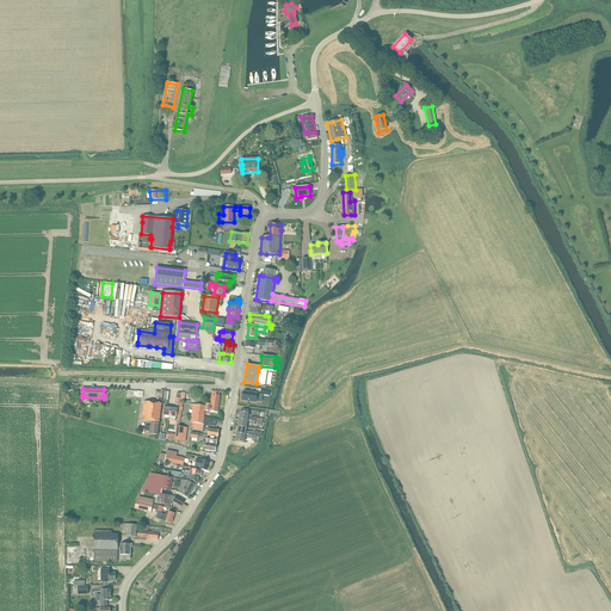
[(242,400),(255,402),(257,394),(244,392),(242,400)]
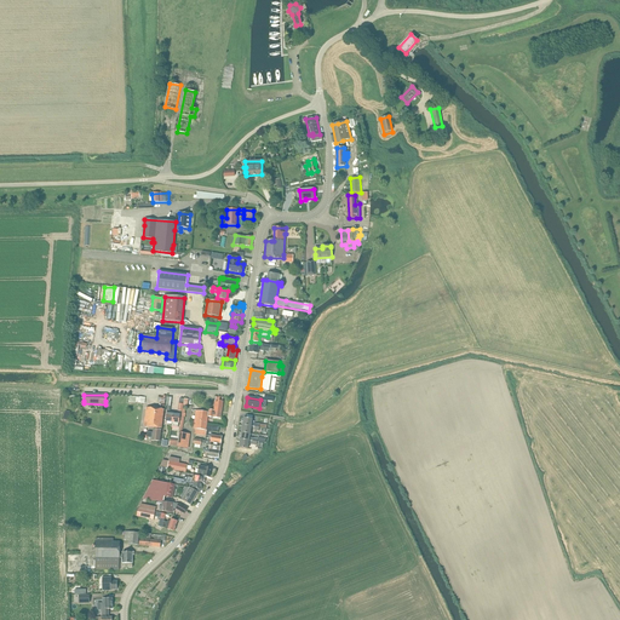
[(220,419),(223,402),(218,401),(218,402),(218,403),(216,402),(214,411),(208,411),(208,412),(197,411),(197,417),(195,434),(195,435),(206,436),(207,430),(206,430),(207,417),(214,418),(220,419)]
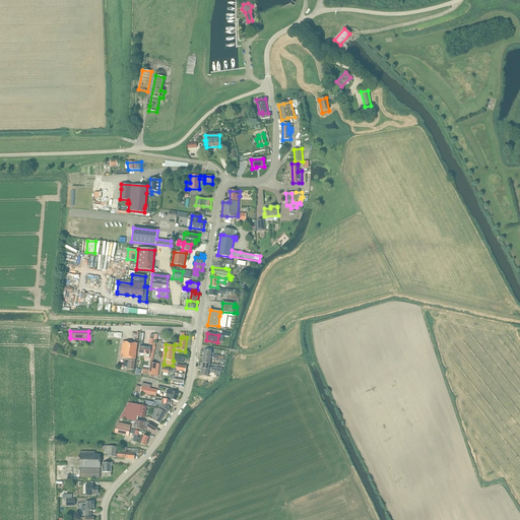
[(135,360),(138,343),(123,341),(121,358),(135,360)]
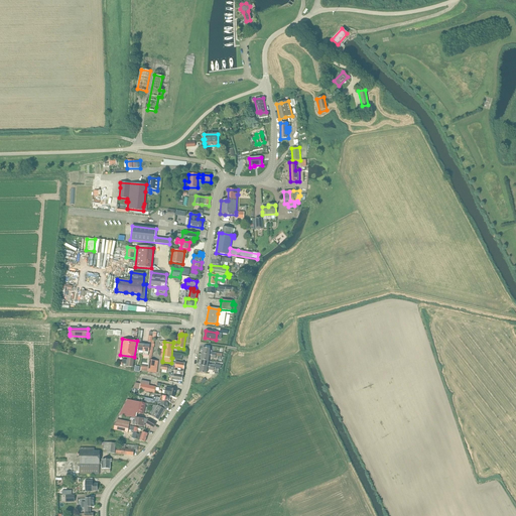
[(154,344),(154,341),(152,341),(152,343),(151,343),(149,360),(148,366),(147,372),(147,373),(156,374),(158,362),(151,361),(153,348),(154,348),(154,344)]
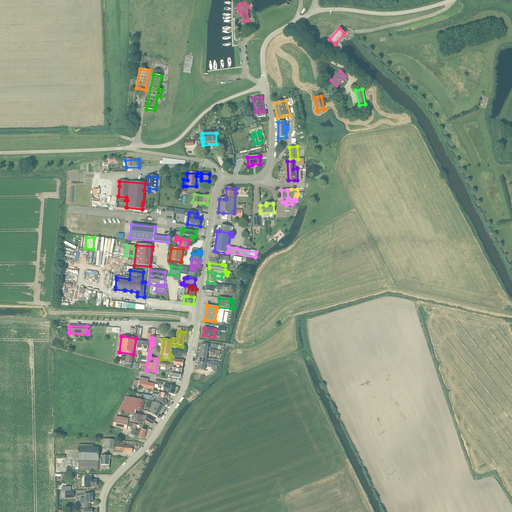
[(180,357),(181,352),(171,351),(171,355),(170,360),(174,361),(174,364),(183,366),(183,361),(175,359),(175,356),(180,357)]
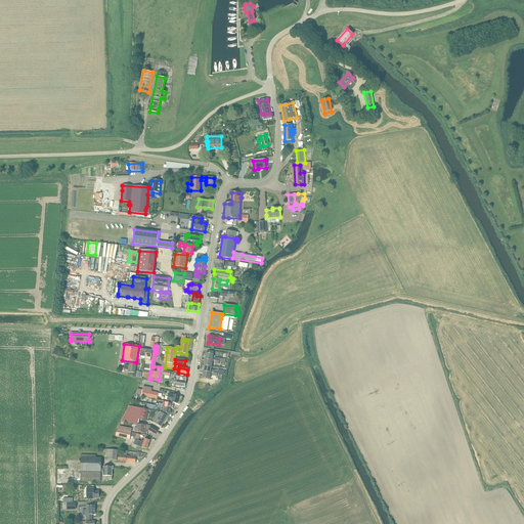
[(134,374),(136,363),(129,362),(129,365),(125,365),(124,367),(119,366),(118,369),(124,370),(124,369),(128,370),(128,373),(134,374)]
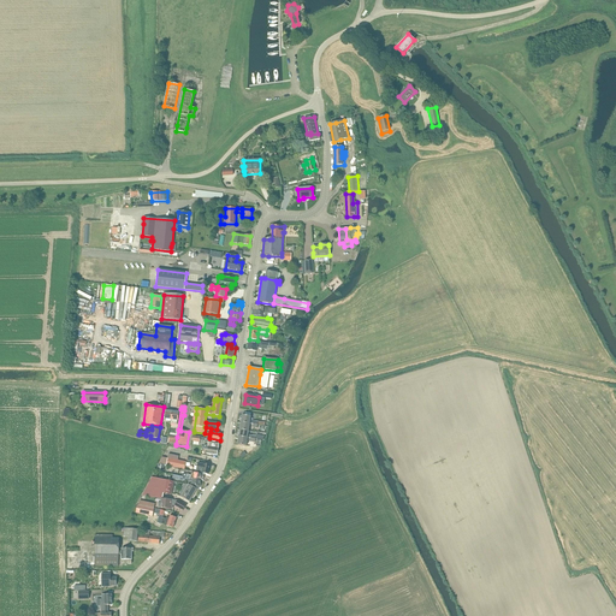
[(209,439),(201,437),(193,437),(193,442),(200,443),(200,440),(207,442),(207,444),(208,444),(208,445),(207,445),(207,446),(218,448),(220,440),(209,438),(209,439)]
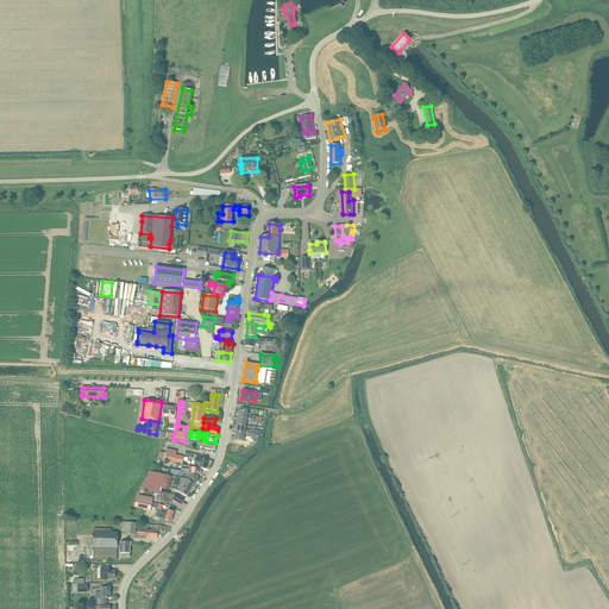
[(237,432),(234,440),(244,441),(244,435),(248,437),(248,433),(237,432)]
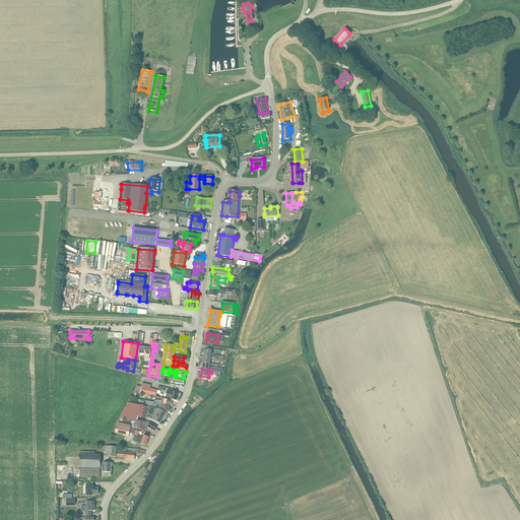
[(184,378),(175,377),(175,376),(172,376),(172,377),(171,377),(171,380),(172,380),(172,379),(175,380),(175,383),(184,385),(184,378)]
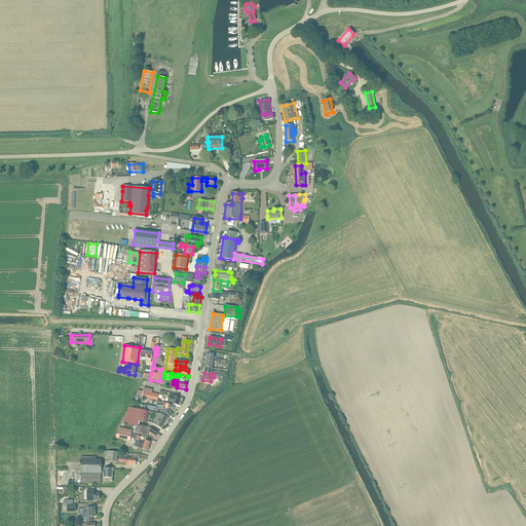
[(143,391),(139,390),(135,397),(136,397),(140,398),(142,398),(157,401),(159,395),(143,391)]
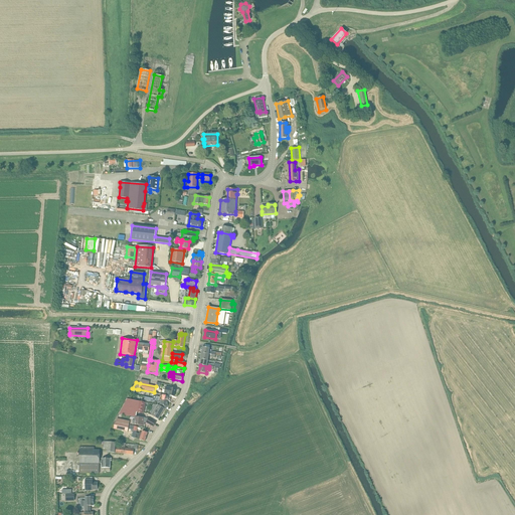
[(166,387),(164,394),(173,396),(175,389),(166,387)]
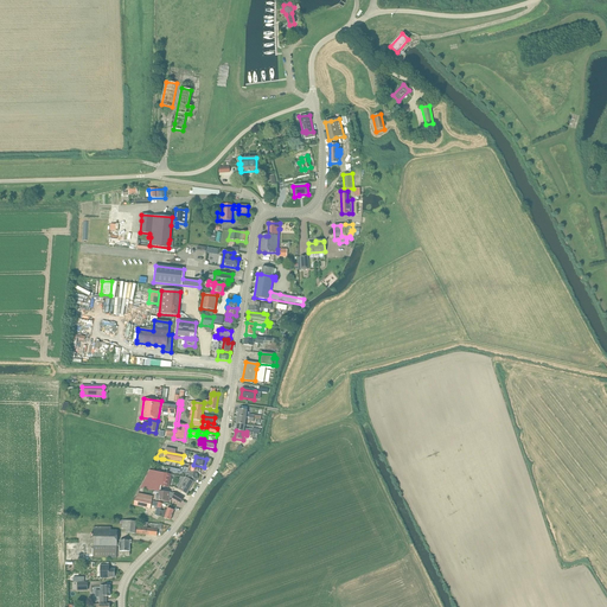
[(197,479),(198,473),(184,471),(180,470),(171,467),(170,472),(180,474),(183,474),(183,473),(184,474),(189,475),(189,477),(190,478),(189,479),(193,483),(195,483),(197,479)]
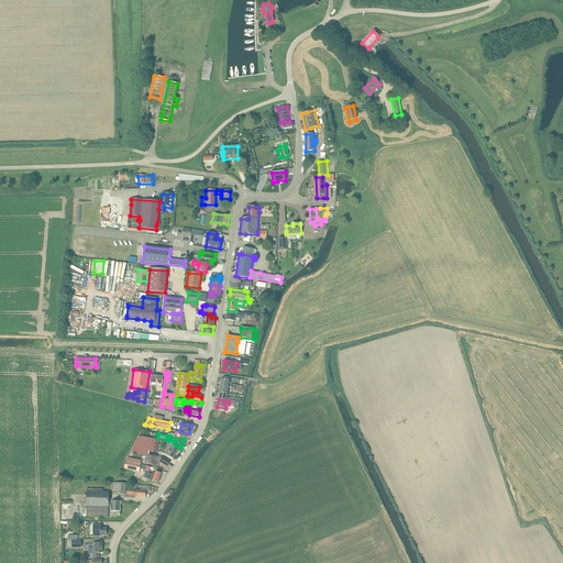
[(156,453),(158,441),(139,437),(130,452),(147,456),(148,456),(148,451),(156,453)]
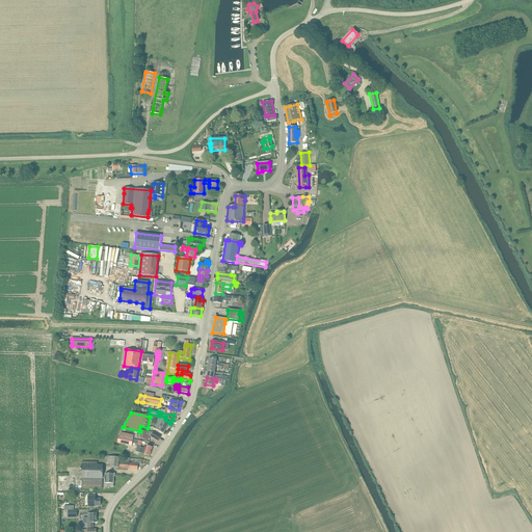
[(165,420),(163,419),(157,429),(163,433),(169,423),(165,420)]
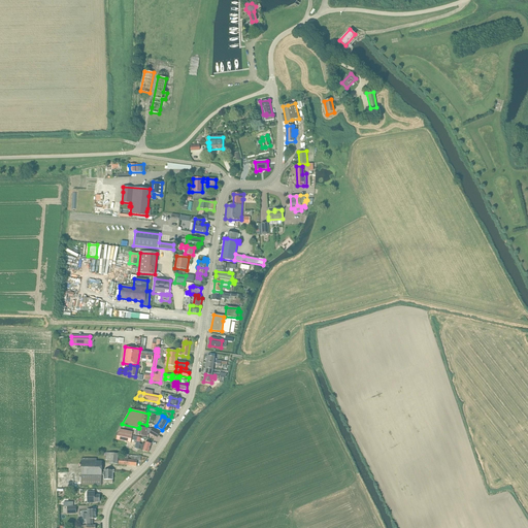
[(149,428),(139,428),(138,428),(138,431),(136,431),(135,436),(147,437),(147,433),(150,433),(157,438),(160,433),(152,429),(149,429),(149,428)]
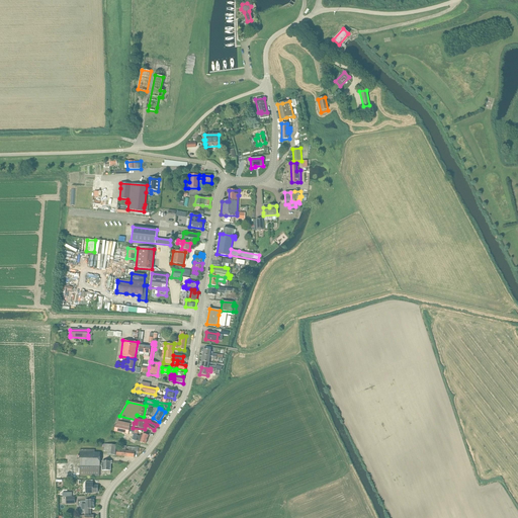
[(130,428),(115,425),(114,431),(128,434),(130,428)]
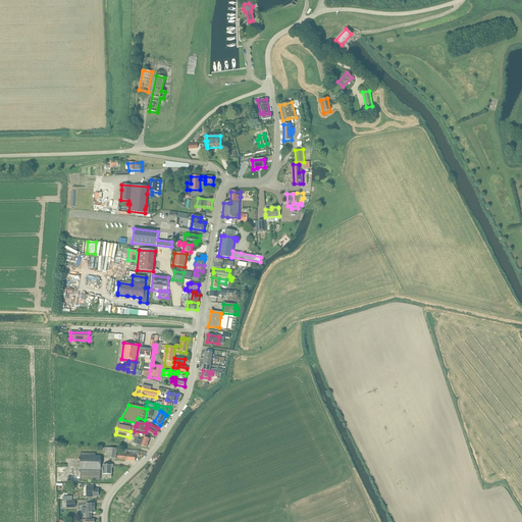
[(137,432),(132,431),(131,435),(136,436),(134,444),(147,448),(149,438),(144,436),(143,439),(141,438),(141,439),(139,439),(139,437),(140,433),(137,432)]
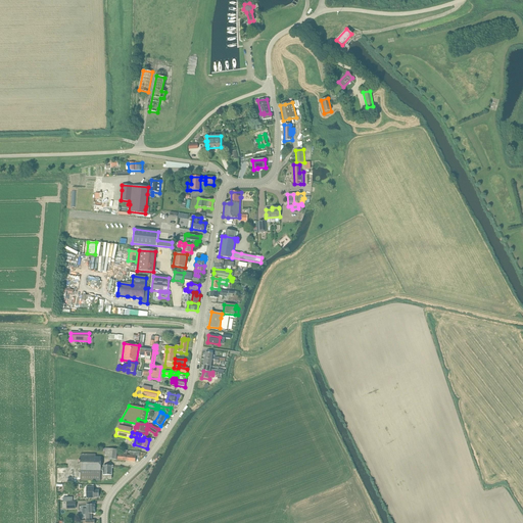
[(116,460),(117,449),(105,448),(104,456),(108,456),(108,459),(116,460)]
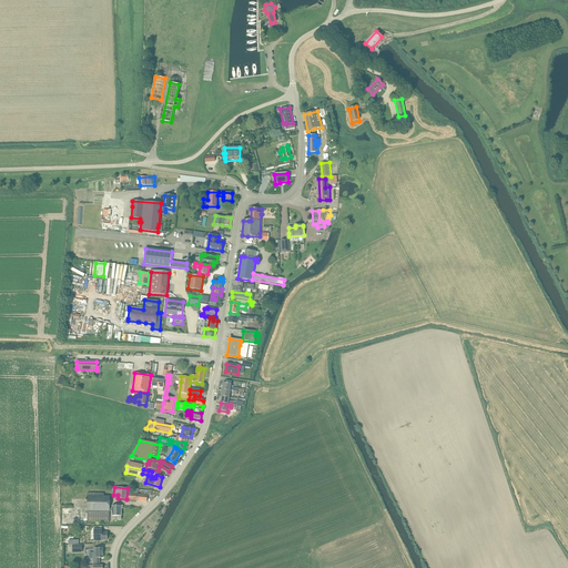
[(138,495),(138,489),(135,489),(135,490),(131,490),(131,494),(128,493),(127,500),(137,500),(138,495)]
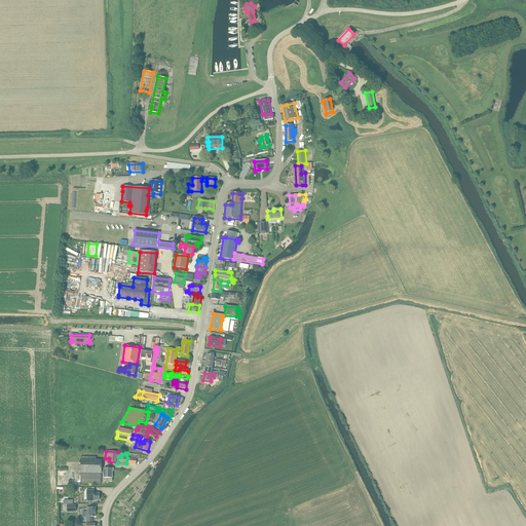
[(140,459),(141,455),(132,454),(130,458),(127,458),(126,463),(136,464),(137,459),(140,459)]
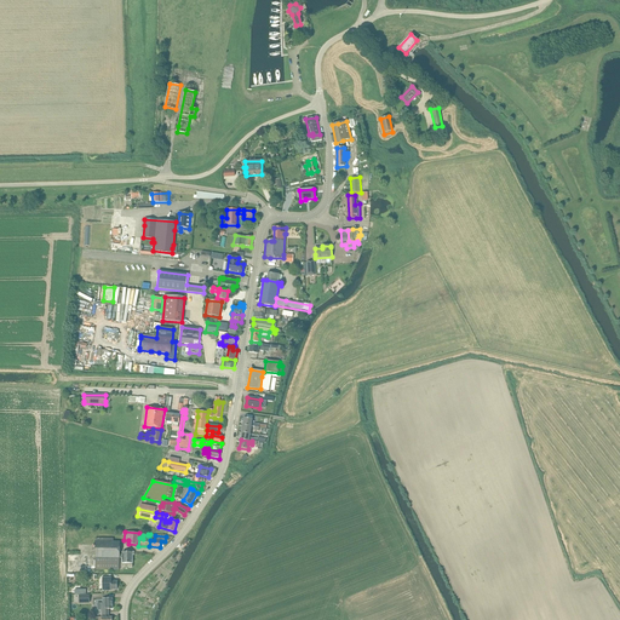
[(122,556),(120,556),(120,543),(113,543),(113,539),(96,539),(95,570),(120,570),(120,558),(122,558),(122,567),(125,567),(125,569),(127,569),(127,568),(132,568),(132,552),(122,552),(122,556)]
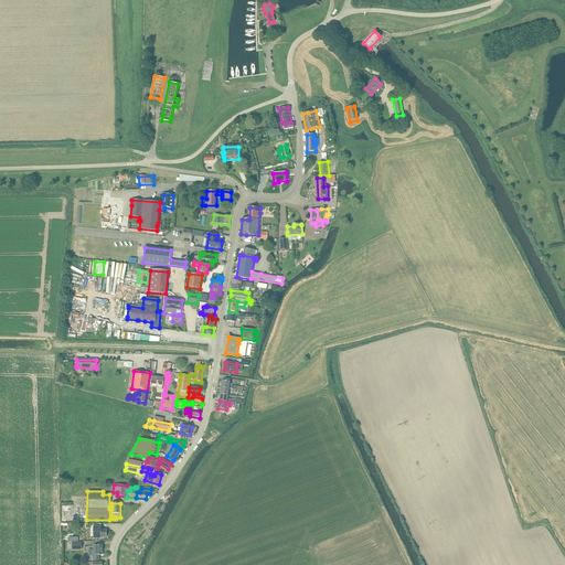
[(100,526),(93,526),(93,539),(102,539),(102,537),(107,536),(107,529),(102,530),(100,526)]
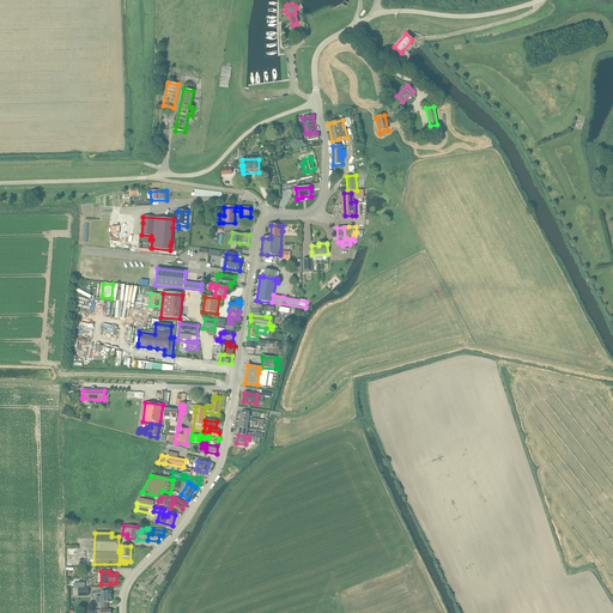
[(111,602),(110,592),(101,592),(102,598),(99,598),(97,598),(97,602),(101,602),(101,608),(107,608),(107,602),(111,602)]
